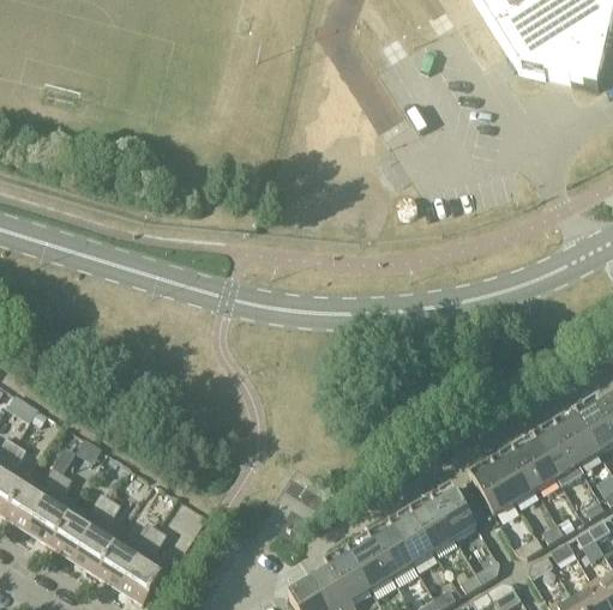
[(470,0),(518,74),(596,92),(612,22),(612,11),(608,4),(610,0),(470,0)]
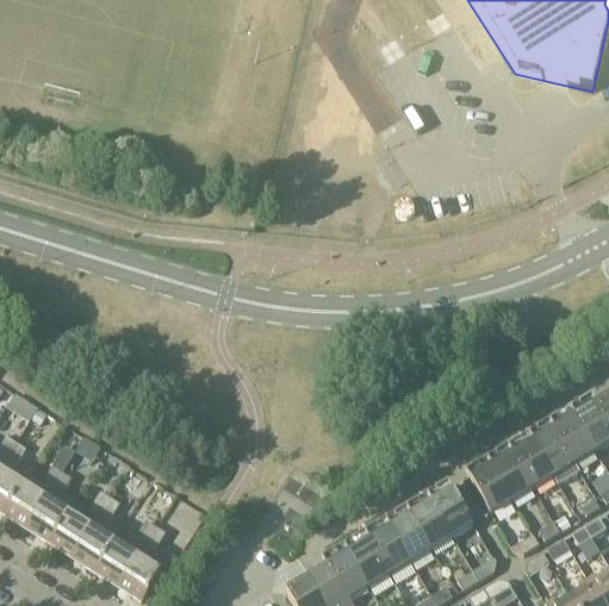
[(592,399),(570,412),(594,453),(608,442),(608,430),(596,410),(597,408),(592,399)]
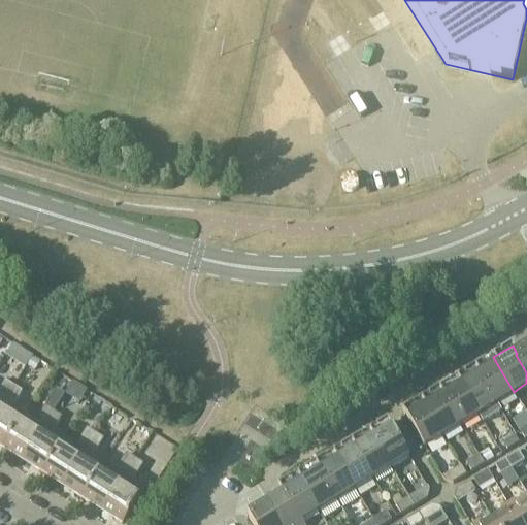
[(526,348),(517,354),(516,355),(526,372),(526,348)]
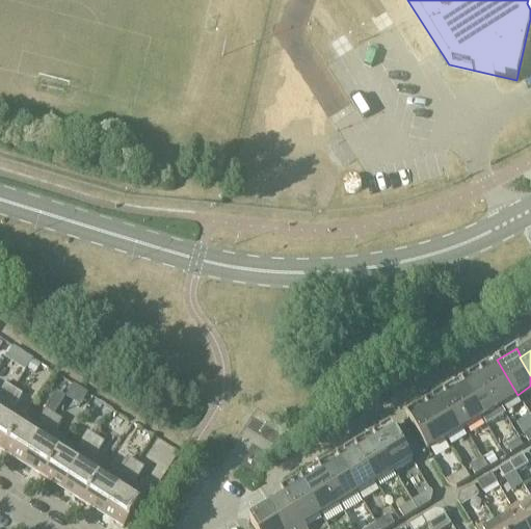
[(497,360),(479,371),(500,405),(518,395),(497,360)]
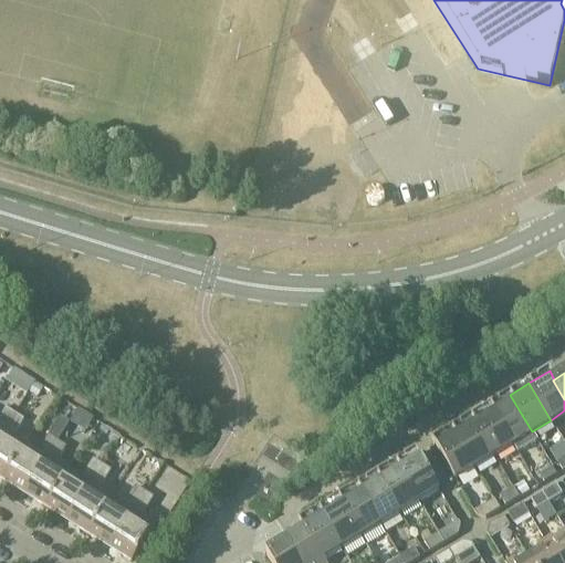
[(510,395),(490,406),(512,444),(516,451),(536,439),(532,431),(510,395)]
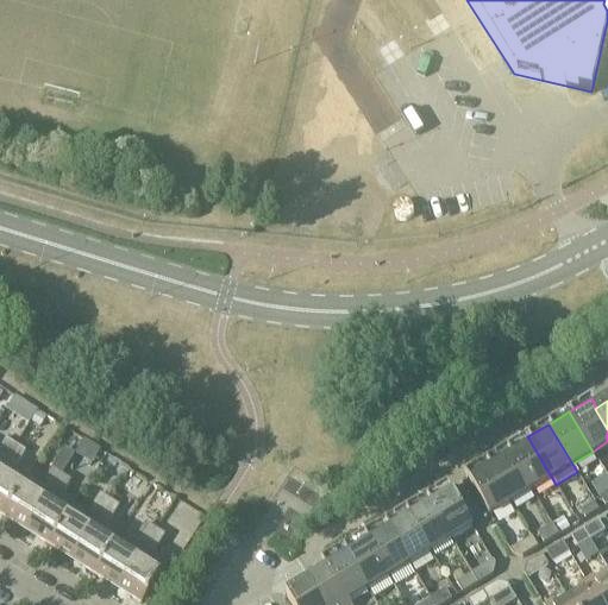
[(20,432),(11,427),(4,438),(13,443),(20,432)]
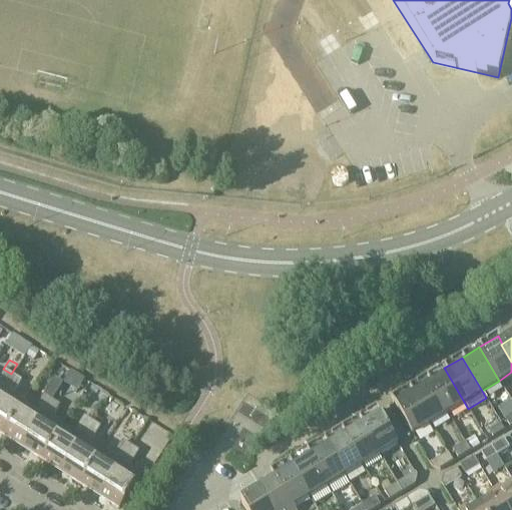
[(444,368),(427,379),(447,412),(464,402),(444,368)]
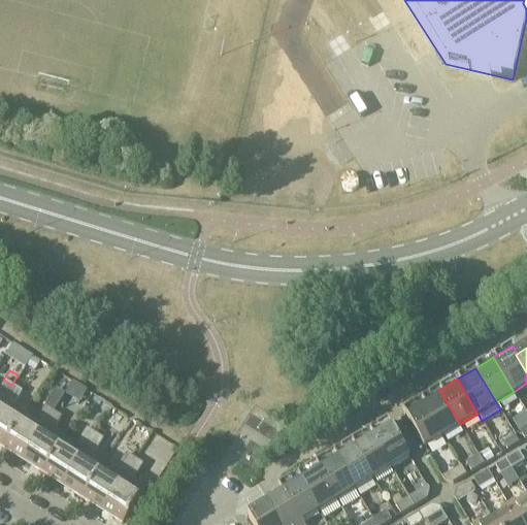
[(0,402),(11,385),(3,380),(0,384),(0,402)]
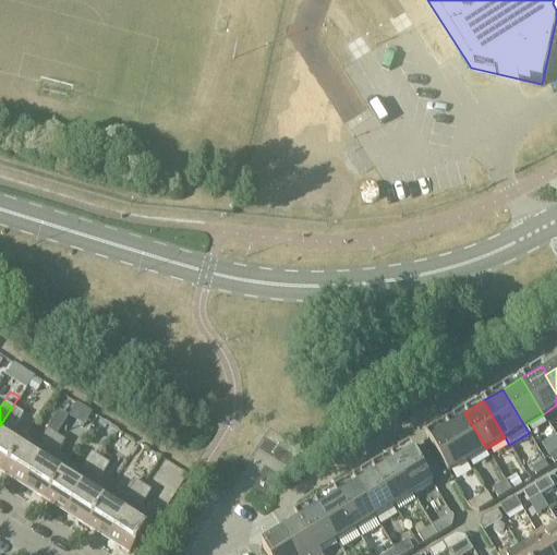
[(12,407),(0,425),(0,471),(1,471),(23,437),(11,430),(21,413),(12,407)]
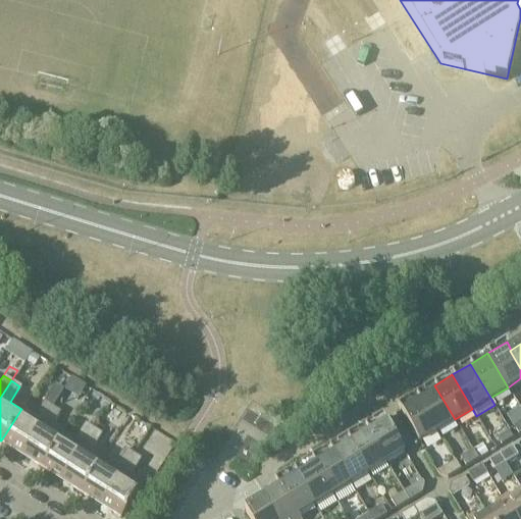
[(21,409),(1,440),(9,447),(12,442),(23,449),(50,406),(61,388),(53,383),(33,416),(21,409)]
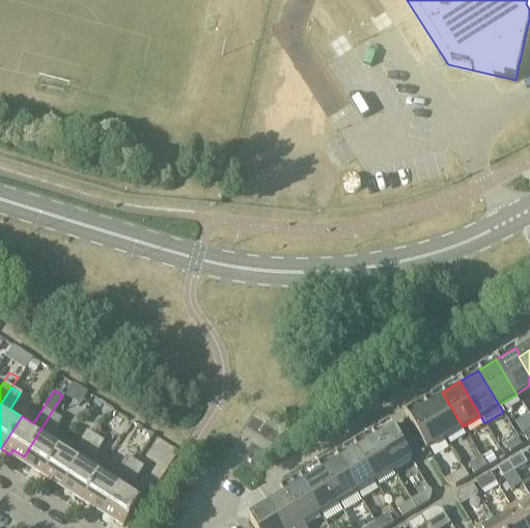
[(442,392),(423,404),(444,438),(463,426),(442,392)]
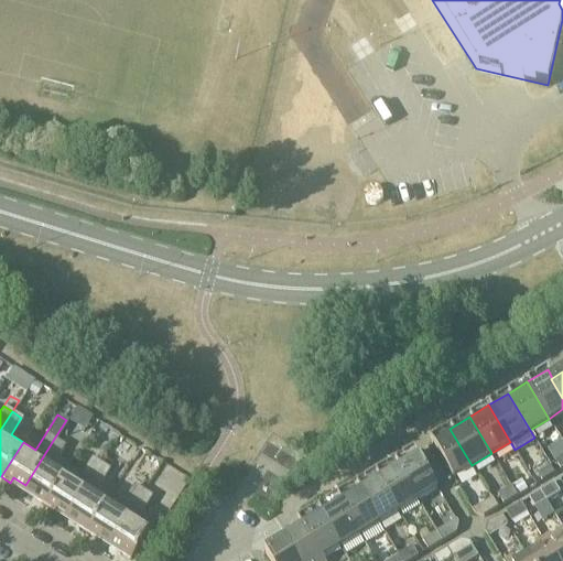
[(450,429),(430,440),(452,477),(472,465),(450,429)]
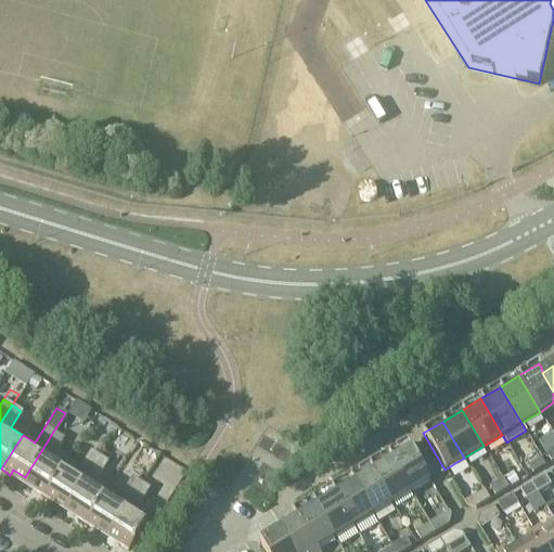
[(53,432),(25,477),(37,485),(34,489),(42,496),(64,461),(52,453),(63,437),(53,432)]
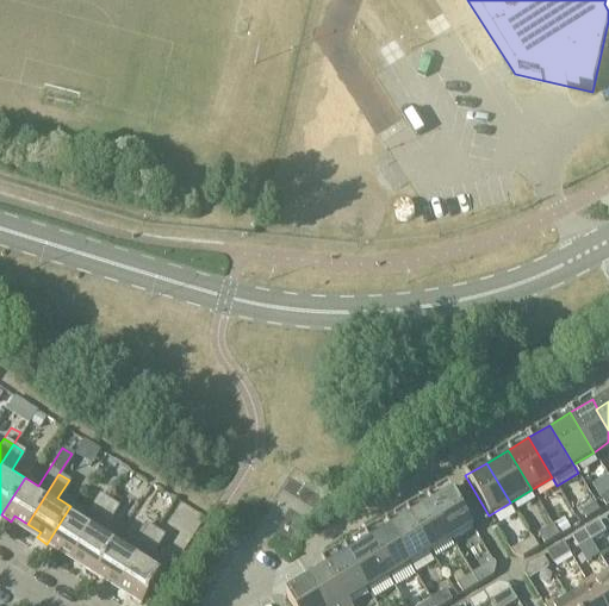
[(448,486),(427,499),(451,538),(472,525),(448,486)]
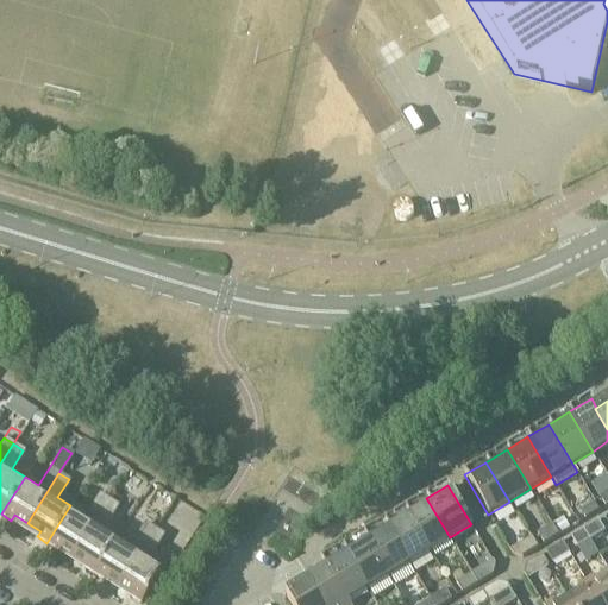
[(70,505),(46,543),(56,549),(60,544),(73,552),(107,498),(98,492),(87,509),(83,514),(70,505)]
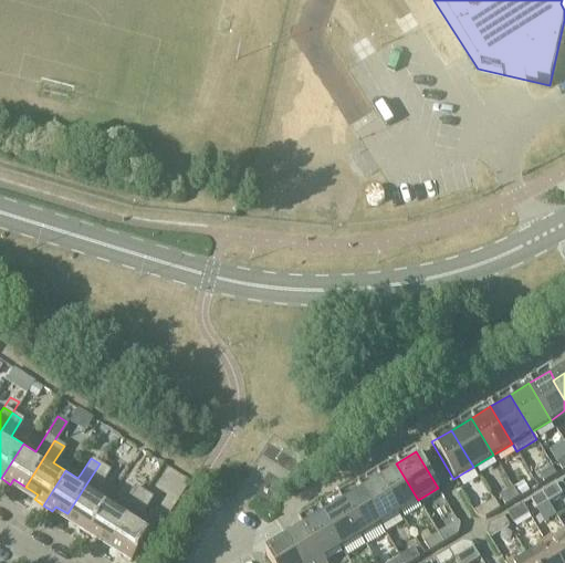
[(100,464),(67,513),(80,521),(76,527),(86,532),(108,498),(96,490),(100,486),(108,470),(100,464)]
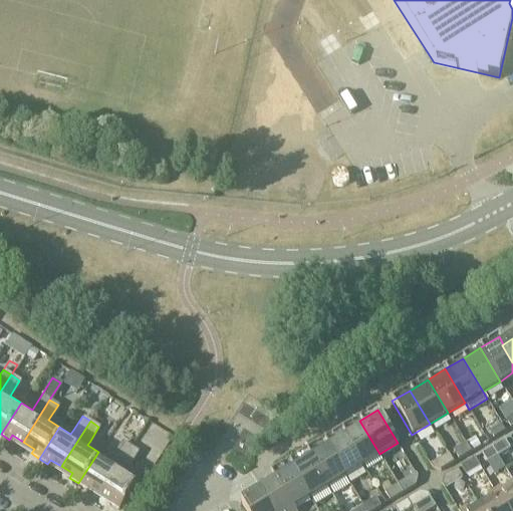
[(359,421),(342,431),(362,465),(379,454),(359,421)]
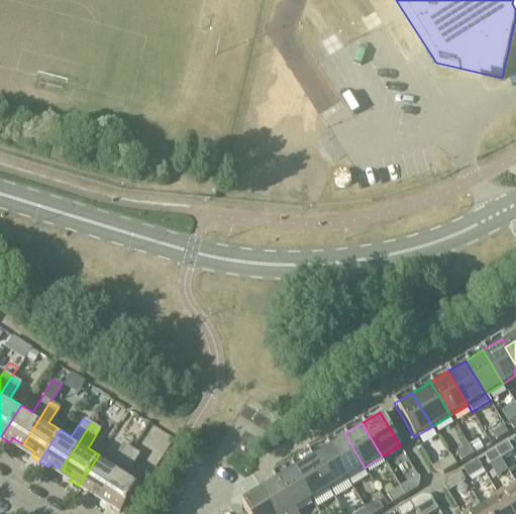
[(503,425),(491,432),(495,438),(507,431),(503,425)]
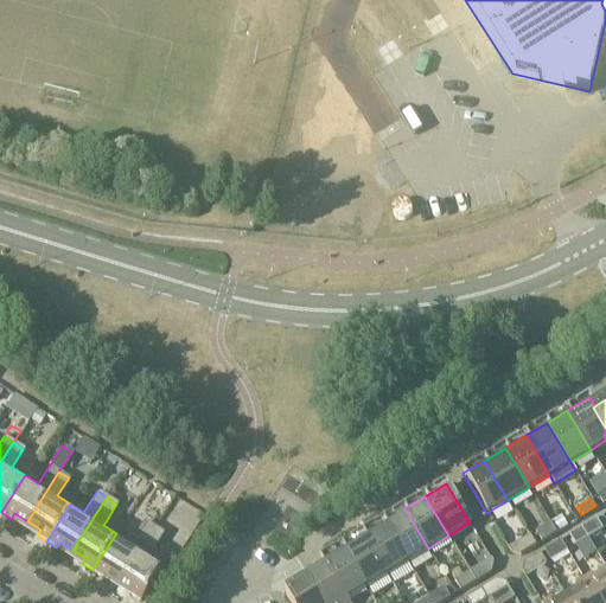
[(407,560),(428,549),(404,508),(383,521),(407,560)]
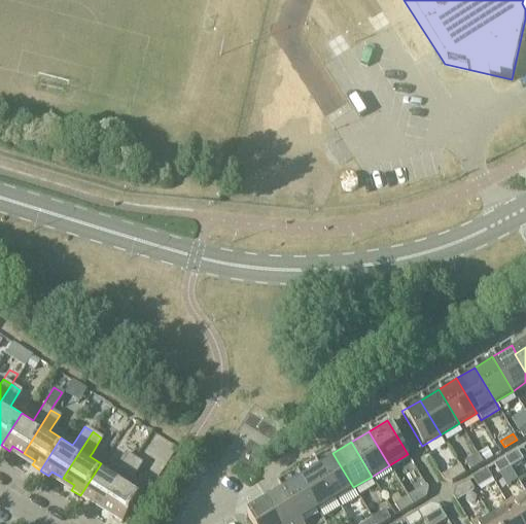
[(517,450),(505,457),(511,465),(522,458),(517,450)]
